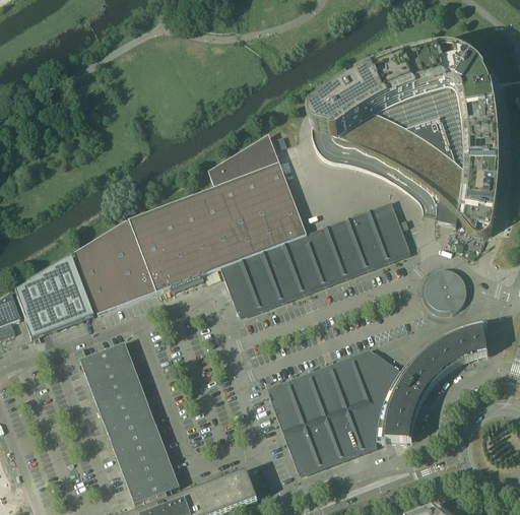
[(313,127),(312,133),(313,139),(314,144),(318,150),(321,154),(324,156),(330,159),(332,161),(345,163),(351,164),(356,166),(372,171),(383,176),(389,179),(396,183),(405,188),(409,192),(414,196),(418,199),(428,189),(429,190),(433,193),(433,194),(436,196),(440,199),(439,208),(438,217),(438,218),(437,222),(455,227),(456,227),(457,219),(458,219),(458,217),(469,231),(476,237),(480,237),(484,237),(488,234),(492,224),(495,202),(497,185),(498,178),(499,169),(498,153),(498,138),(497,127),(495,114),(494,107),(493,100),(491,92),(489,84),(484,76),(478,68),(471,63),(469,62),(464,59),(455,57),(447,57),(441,57),(438,58),(430,60),(418,63),(413,65),(397,70),(389,74),(381,77),(373,81),(367,84),(360,88),(356,89),(350,93),(347,95),(343,98),(328,109),(318,117),(315,122),(313,127)]
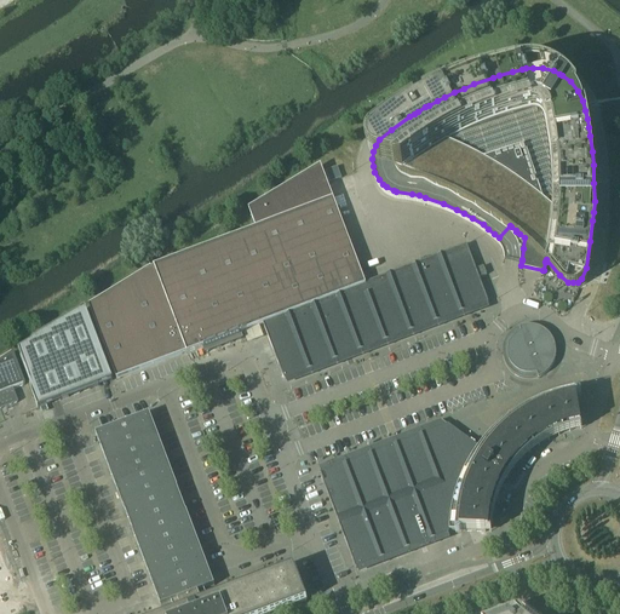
[(366,279),(321,161),(248,205),(256,223),(154,262),(89,302),(116,374),(204,342),(206,346),(241,333),(239,328),(263,319),(285,374),(488,297),(480,273),(476,264),(468,241),(366,279)]
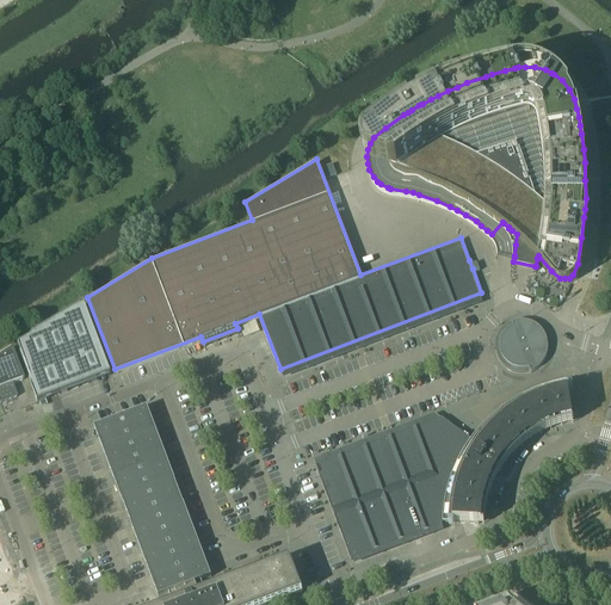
[(476,258),(469,260),(473,269),(480,266),(476,258)]
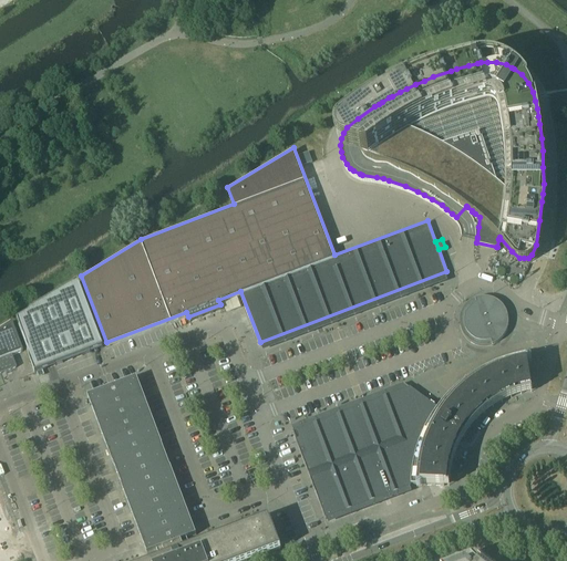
[(78,278),(14,315),(34,369),(103,343),(78,278)]
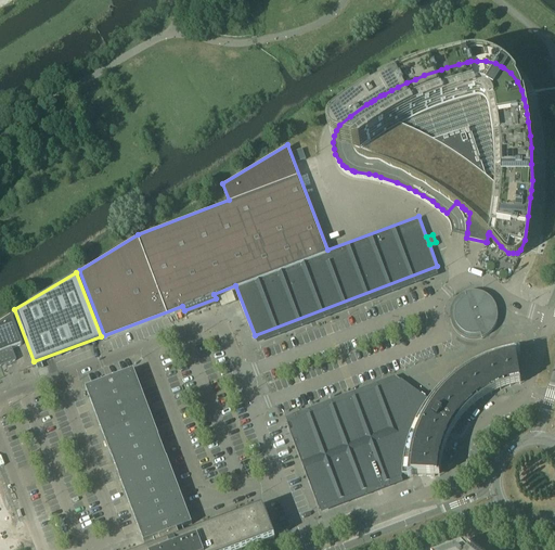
[(455,325),(456,328),(459,329),(460,330),(462,331),(463,332),(465,333),(467,334),(469,334),(472,334),(474,335),(476,335),(478,334),(479,334),(481,333),(483,333),(486,332),(487,331),(489,330),(490,328),(492,327),(493,325),(494,323),(495,321),(495,320),(497,318),(498,316),(498,314),(498,310),(498,308),(497,306),(497,304),(495,302),(494,299),(493,297),(492,296),(491,294),(489,293),(488,292),(486,291),(485,290),(482,289),(480,289),(479,288),(477,288),(475,288),(473,288),(470,288),(468,288),(467,289),(465,289),(463,290),(461,291),(460,292),(457,293),(456,295),(455,296),(454,298),(453,301),(452,302),(451,304),(451,306),(450,308),(450,310),(450,312),(450,315),(451,317),(451,319),(452,320),(453,322),(454,324),(455,325)]
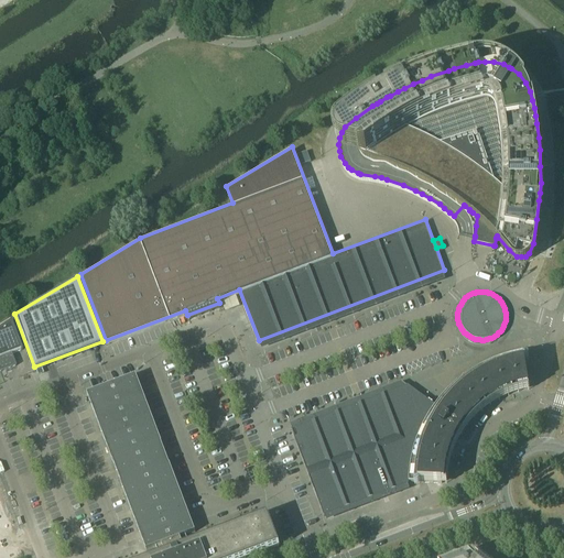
[(0,323),(0,367),(15,361),(11,350),(21,346),(11,317),(9,318),(0,323)]
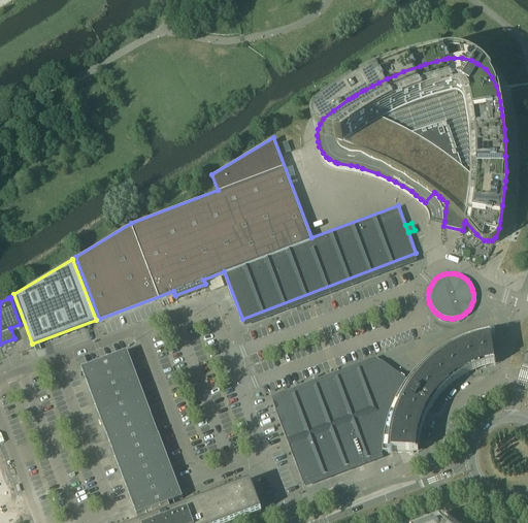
[(407,377),(405,379),(399,389),(395,398),(390,407),(386,423),(384,439),(383,448),(414,449),(418,449),(419,440),(420,433),(422,425),(425,418),(428,411),(432,403),(436,397),(441,391),(447,386),(453,381),(459,376),(466,371),(472,368),(480,365),(488,363),(495,361),(489,326),(475,329),(463,333),(451,338),(439,346),(429,353),(423,358),(419,363),(415,367),(409,372),(407,377)]
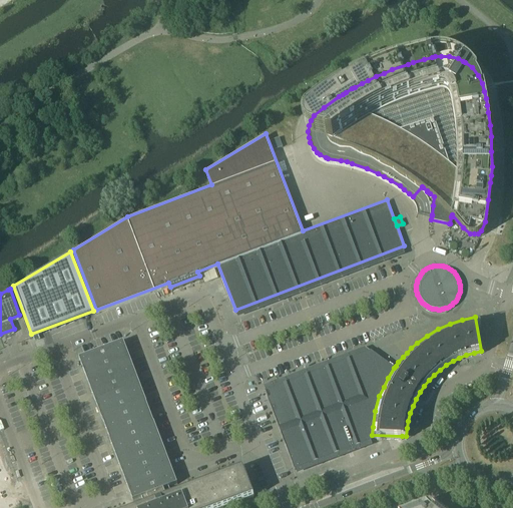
[(146,399),(123,338),(79,355),(102,416),(105,423),(110,436),(109,436),(128,484),(133,497),(141,494),(145,503),(131,507),(216,507),(254,494),(243,466),(172,493),(168,484),(177,480),(154,419),(149,407),(146,400),(146,399)]
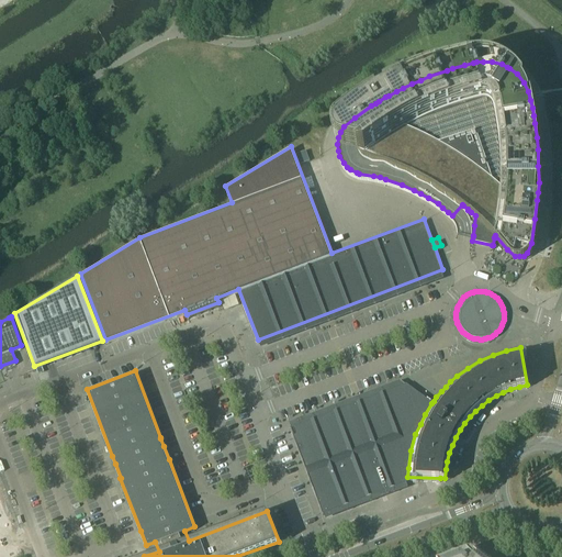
[(431,403),(434,401),(406,380),(290,424),(323,511),(406,479),(407,477),(408,468),(411,450),(415,434),(420,424),(425,414),(431,403)]
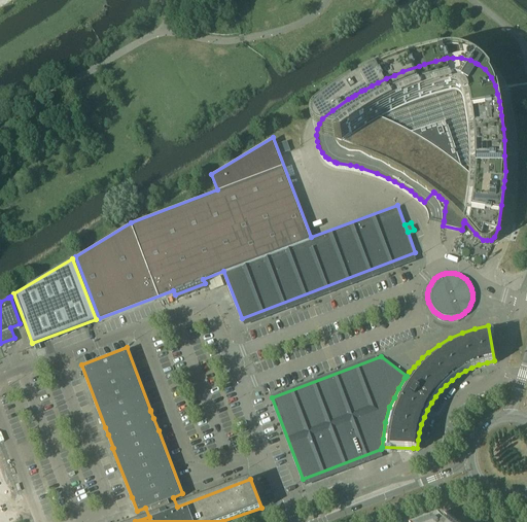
[(0,521),(2,521),(19,516),(0,468),(0,521)]
